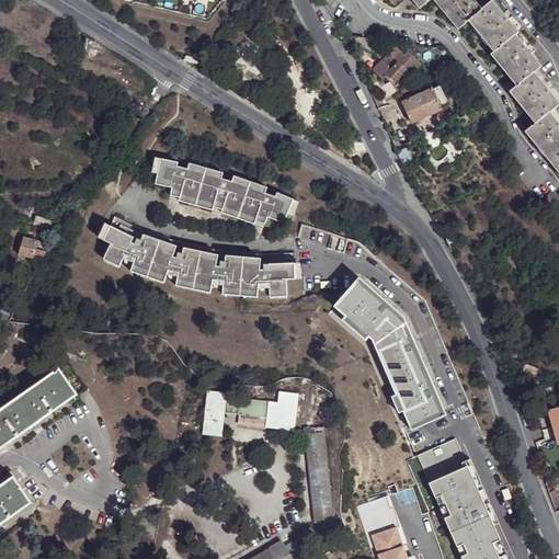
[(558,124),(547,110),(552,106),(558,102),(532,70),(537,67),(539,65),(534,58),(536,57),(531,50),(528,52),(514,34),(517,31),(491,0),(489,0),(485,3),(480,7),(474,0),(411,0),(418,8),(426,0),(432,0),(456,29),(467,20),(492,50),(489,53),(509,78),(514,84),(506,90),(532,121),(522,129),(558,174),(558,124)]
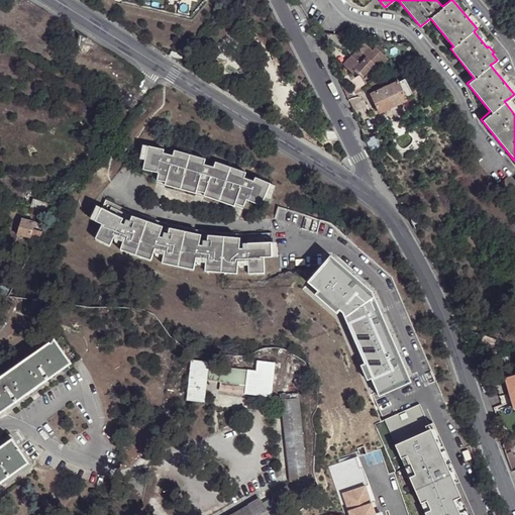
[(489,0),(498,13),(503,9),(496,0),(489,0)]
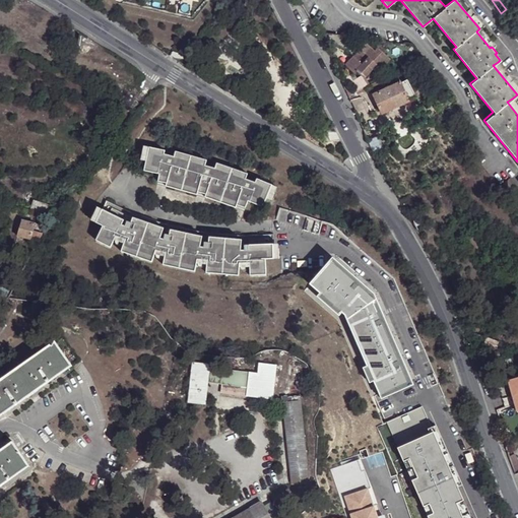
[(358,48),(343,64),(353,72),(355,70),(363,76),(375,63),(380,67),(389,57),(376,46),(373,50),(369,46),(363,52),(358,48)]
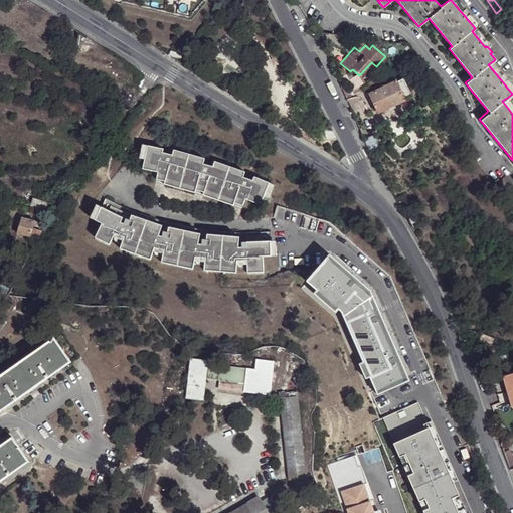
[(364,83),(368,93),(375,111),(409,95),(402,76),(382,86),(381,82),(377,83),(375,78),(364,83)]
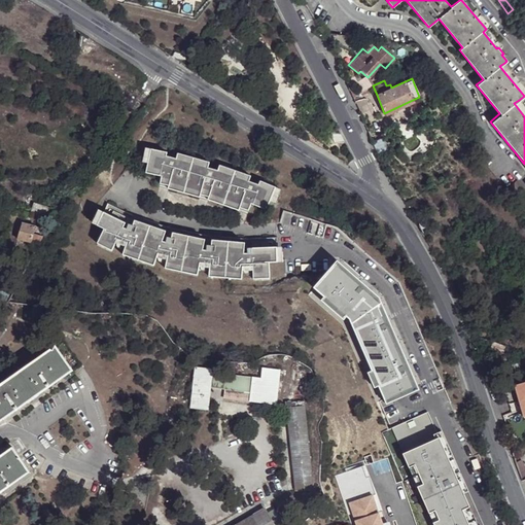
[(370,140),(376,152),(387,147),(381,135),(370,140)]
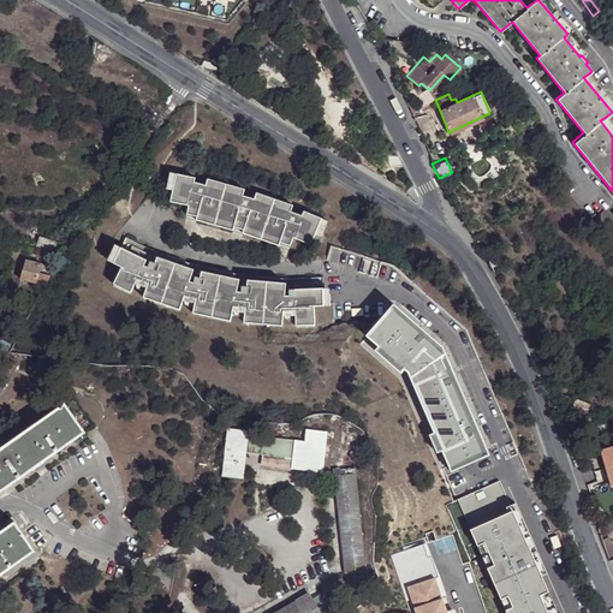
[(166,194),(170,176),(162,174),(160,192),(166,194)]
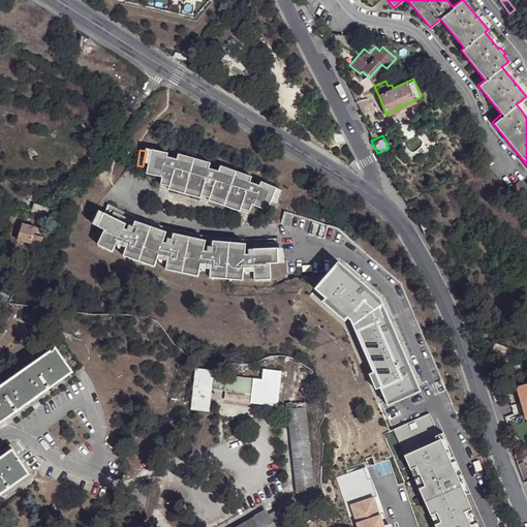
[(272,202),(277,187),(260,182),(258,187),(248,184),(216,172),(206,169),(173,163),(161,161),(162,155),(146,151),(143,166),(142,177),(158,180),(156,187),(165,189),(165,192),(199,198),(199,195),(208,197),(207,200),(240,213),(241,210),(249,213),(252,206),(268,212),(272,202)]
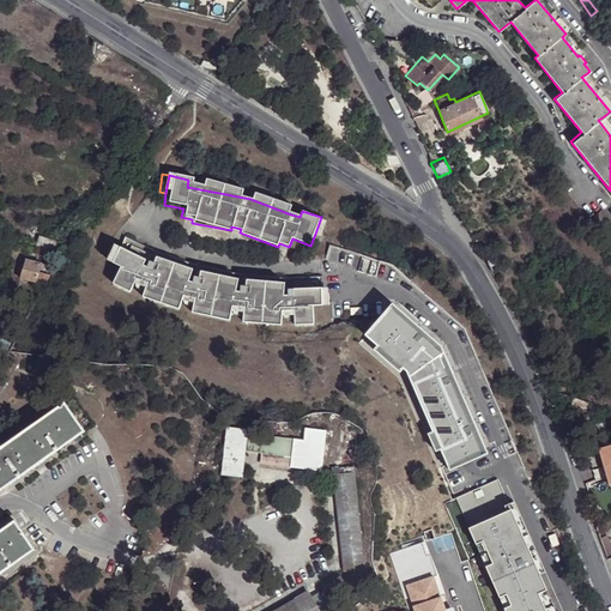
[(239,197),(241,189),(201,182),(200,189),(239,197)]
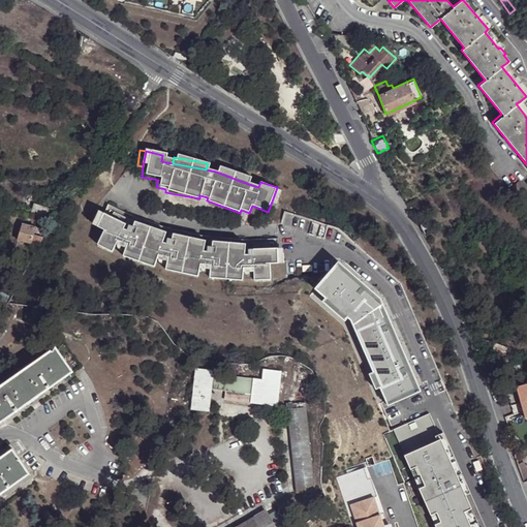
[(248,184),(250,178),(218,166),(216,172),(248,184)]
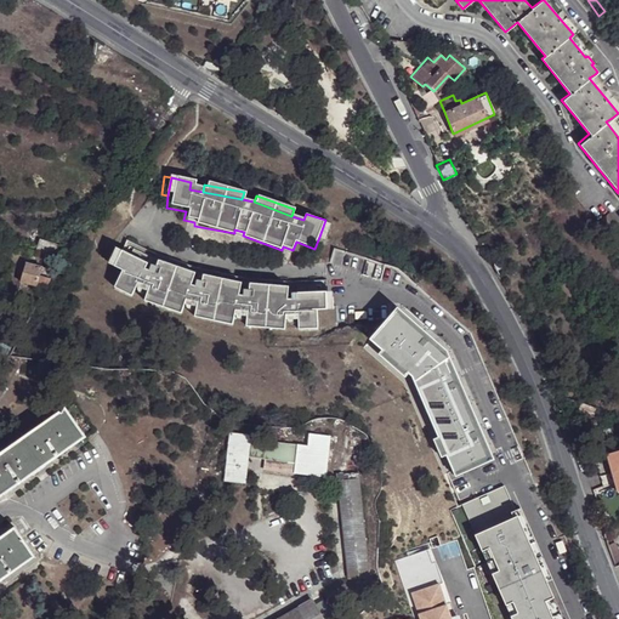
[(325,239),(331,222),(325,220),(319,237),(325,239)]
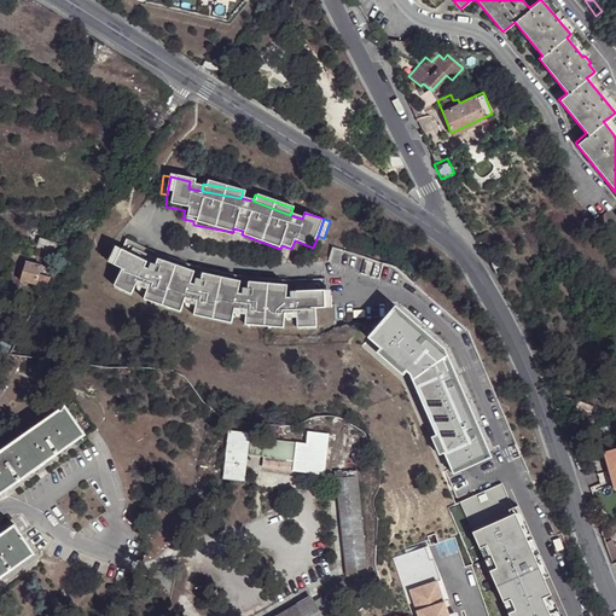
[(154,250),(126,237),(112,263),(121,268),(111,285),(128,295),(135,280),(146,285),(141,300),(178,313),(184,300),(195,303),(191,318),(230,325),(232,311),(244,312),(244,327),(283,329),(284,313),(296,313),(297,329),(325,327),(324,320),(333,319),(333,304),(324,304),(323,277),(303,278),(303,284),(289,283),(289,277),(256,275),(256,282),(243,280),(243,274),(211,268),(210,273),(196,271),(197,266),(167,255),(166,260),(152,256),(154,250)]
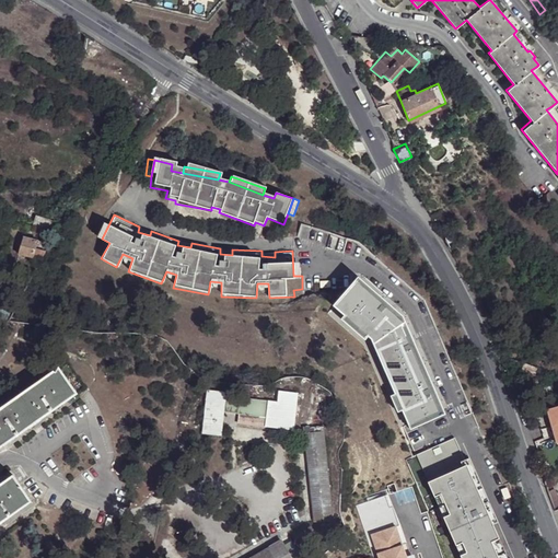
[(53,234),(61,223),(33,216),(30,225),(30,228),(53,234)]
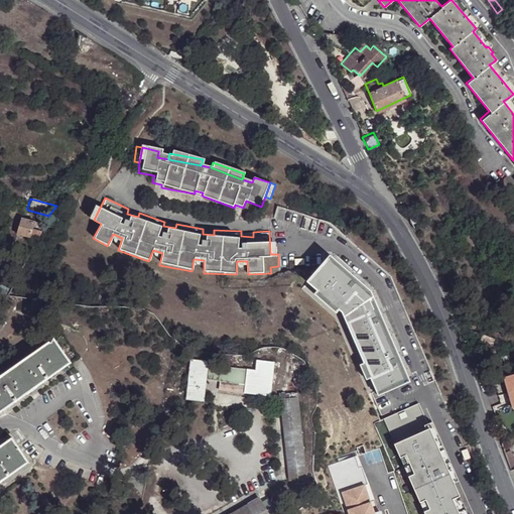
[(139,213),(128,209),(127,214),(138,217),(139,213)]
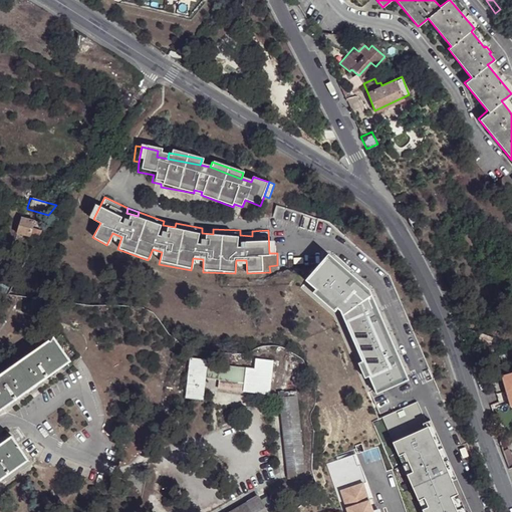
[(34,239),(43,224),(19,217),(14,232),(34,239)]
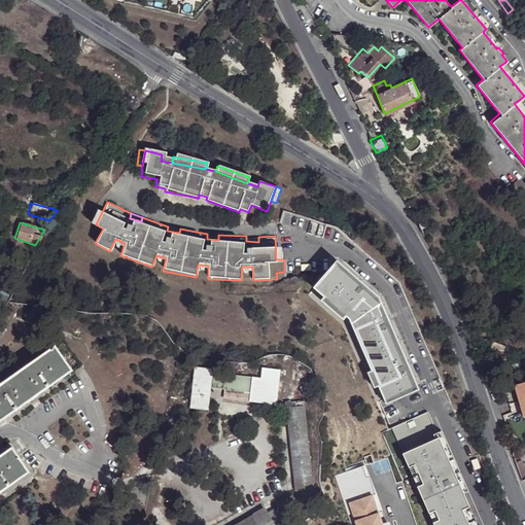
[(415,383),(378,295),(336,258),(312,285),(322,294),(345,315),(348,317),(371,369),(377,384),(382,397),(415,383)]
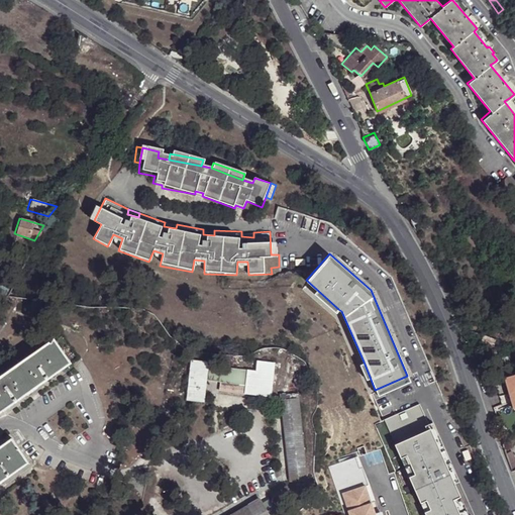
[(0,292),(7,295),(9,289),(0,285),(0,292)]
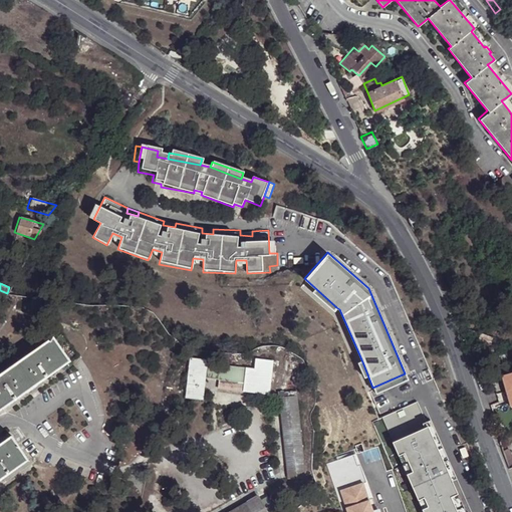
[(336,307),(314,287),(311,290),(333,309),(336,307)]
